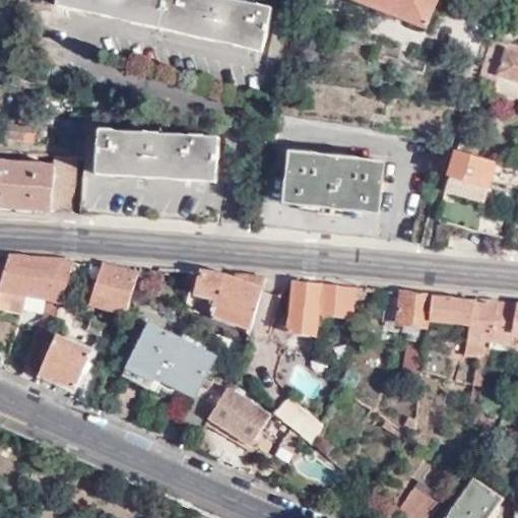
[(274,7),(241,0),(61,0),(60,4),(264,50),(274,7)]
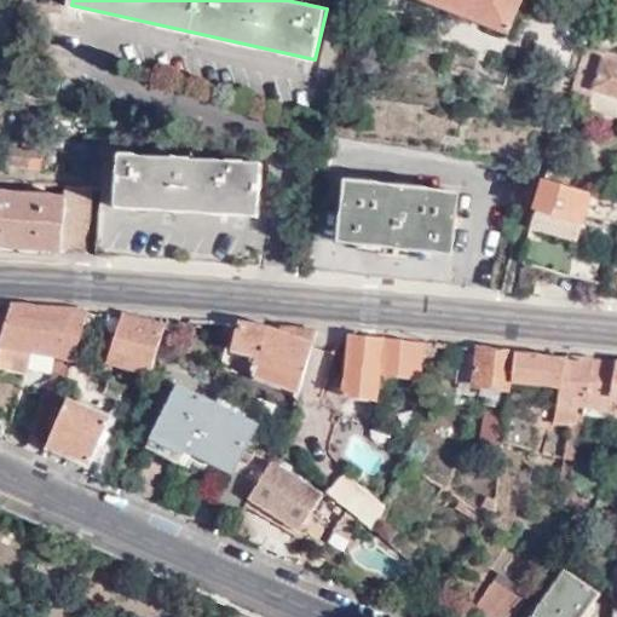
[(424,0),(507,30),(518,0),(424,0)]
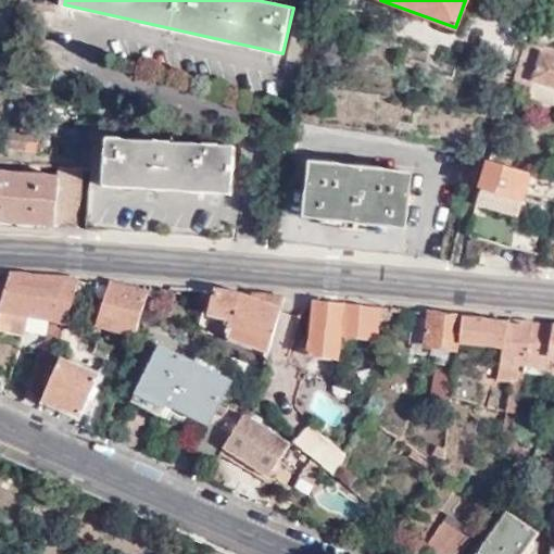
[(553,47),(526,33),(524,38),(508,91),(519,93),(517,100),(553,110),(553,47)]
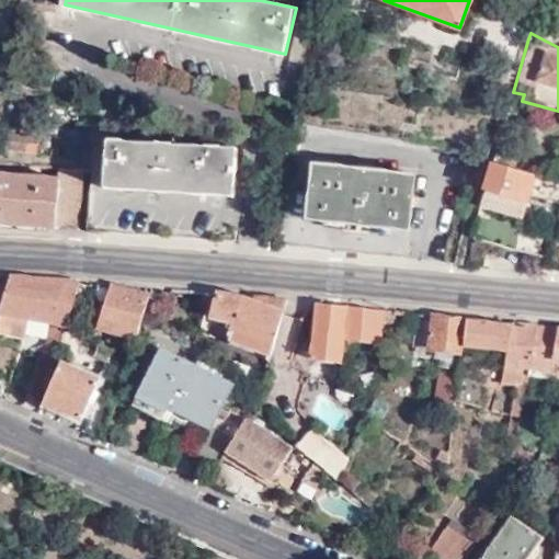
[(37,132),(8,127),(6,144),(34,148),(37,132)]
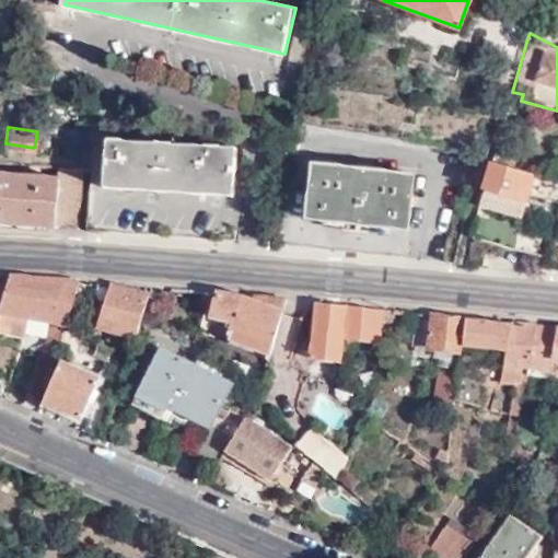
[(235,146),(106,139),(104,186),(231,193),(235,146)]
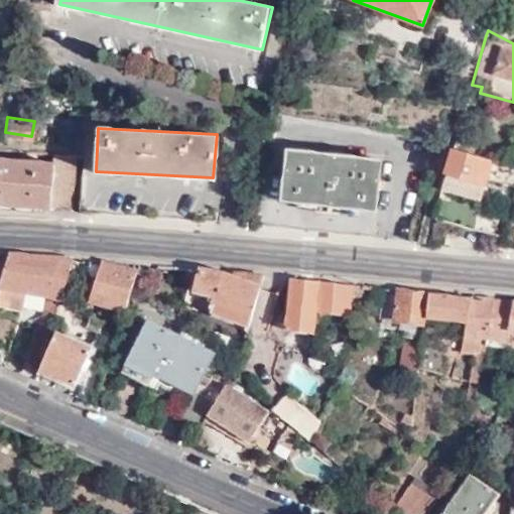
[(513,167),(453,148),(446,170),(472,178),(486,183),(489,174),(513,181),(513,167)]
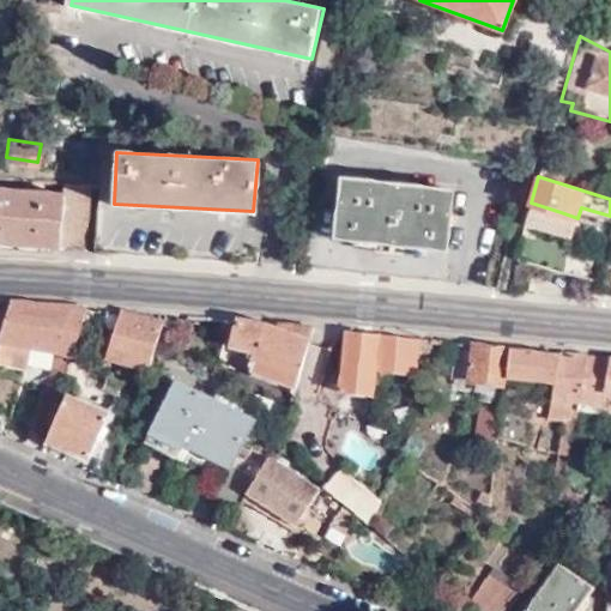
[(406,180),(391,179),(391,183),(342,177),(334,237),(445,248),(453,189),(405,186),(406,180)]
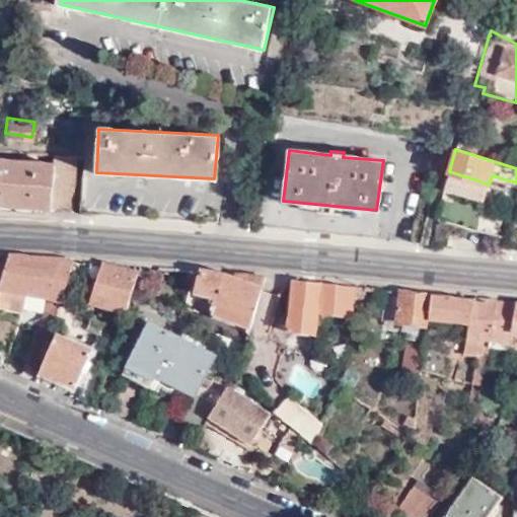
[(0,205),(71,211),(76,152),(54,151),(53,162),(0,158),(0,205)]
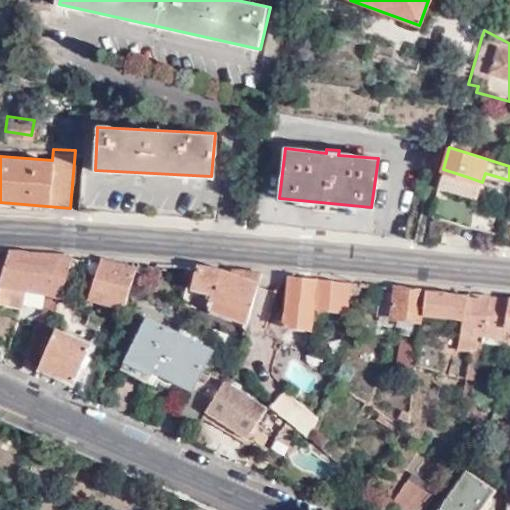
[(443,169),(439,183),(465,190),(468,177),(443,169)]
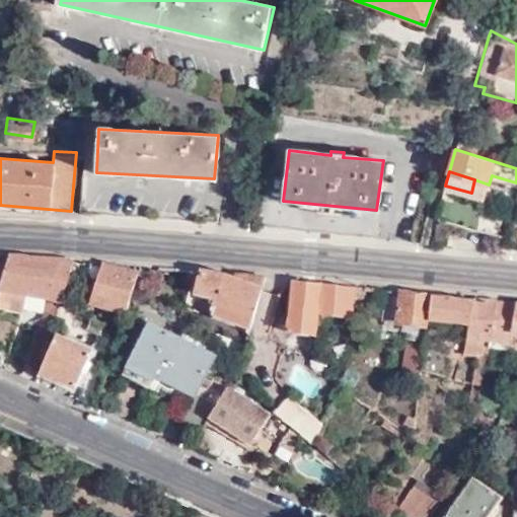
[(22,365),(38,371),(50,333),(54,320),(57,309),(73,262),(8,253),(0,281),(0,298),(21,303),(26,292),(49,297),(40,324),(43,325),(41,331),(33,328),(22,365)]
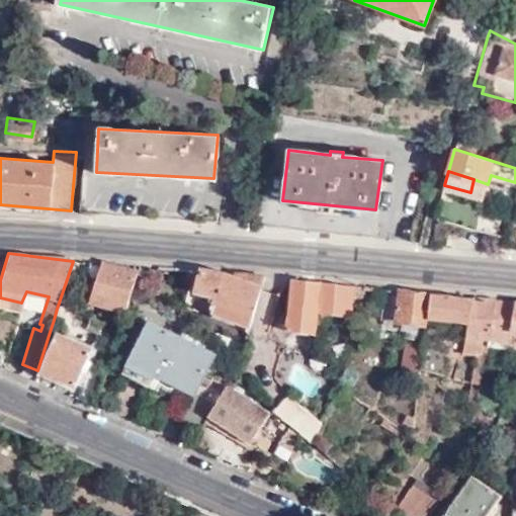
[(0,280),(8,253),(0,253),(0,280)]
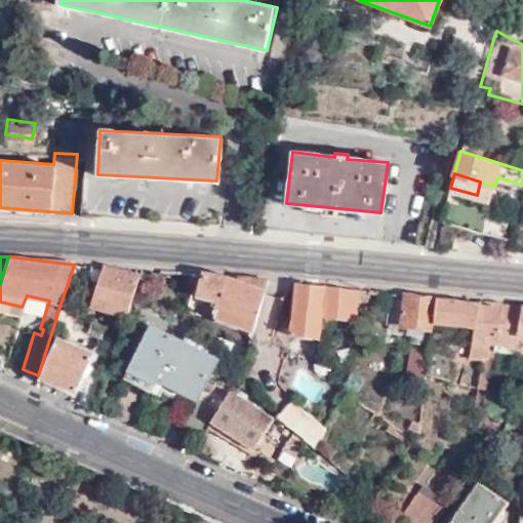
[(91,304),(127,314),(139,276),(105,267),(91,304)]
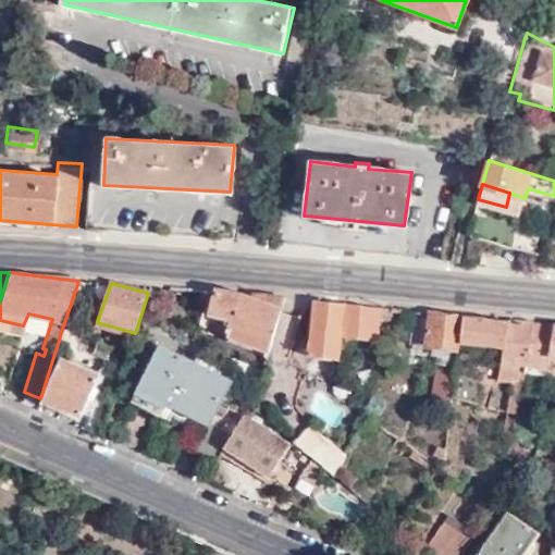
[(241,293),(217,291),(210,311),(224,317),(221,321),(208,317),(207,320),(231,328),(229,335),(268,348),(284,296),(266,293),(241,293)]
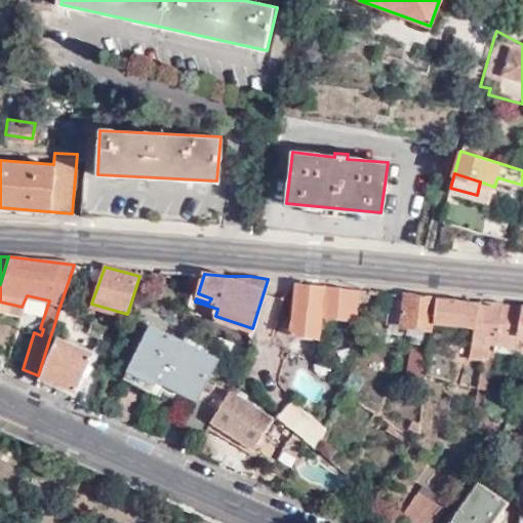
[(348,338),(357,339),(368,289),(295,282),(289,334),(318,336),(320,314),(349,317),(348,338)]
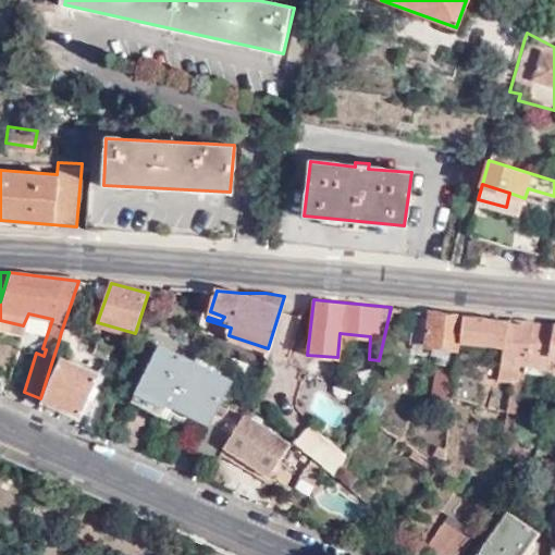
[(463,316),(414,309),(410,345),(459,350),(463,316)]
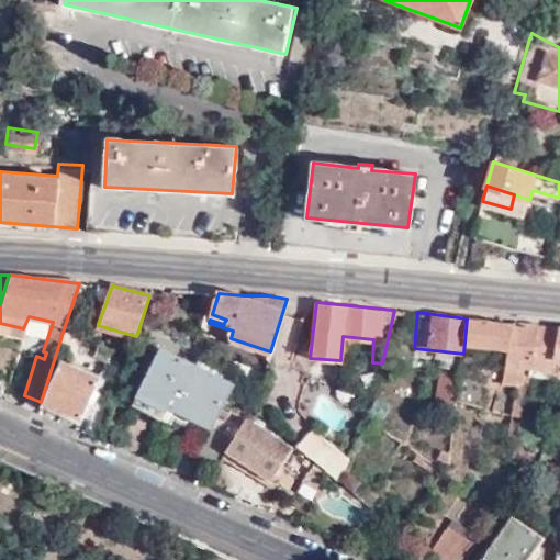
[(538,326),(467,318),(465,344),(506,349),(504,364),(529,369),(538,326)]
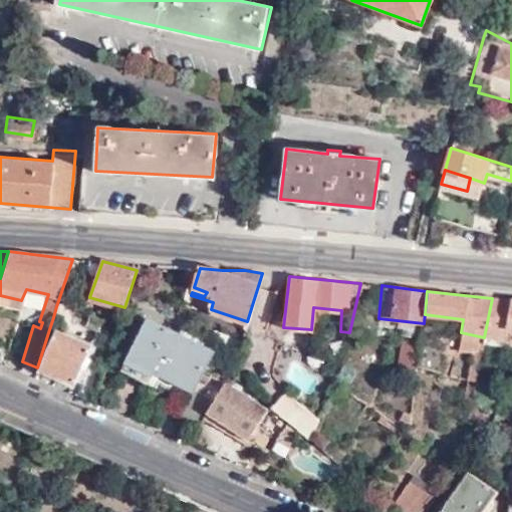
[(511,299),(492,298),(484,337),(506,339),(507,334),(511,334),(511,299)]
